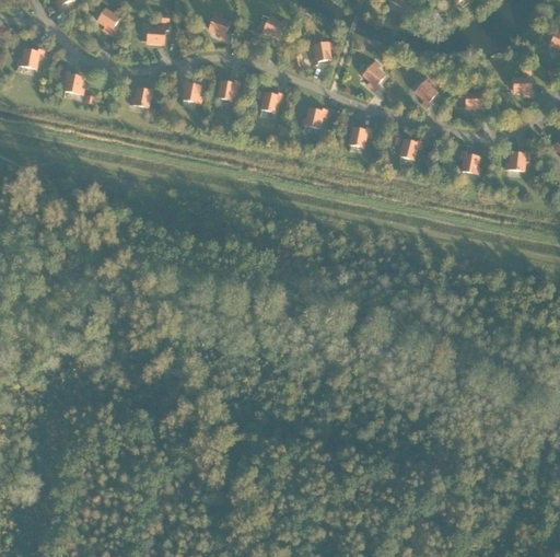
[(106,24),(104,27),(113,33),(115,30),(113,27),(119,16),(105,8),(97,20),(106,24)]
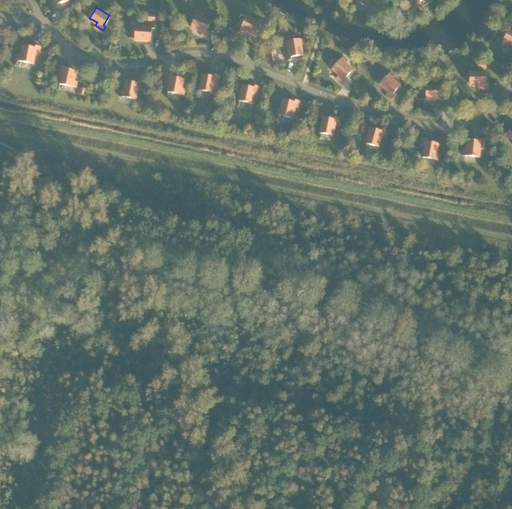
[(398,18),(405,15),(402,9),(395,12),(398,18)]
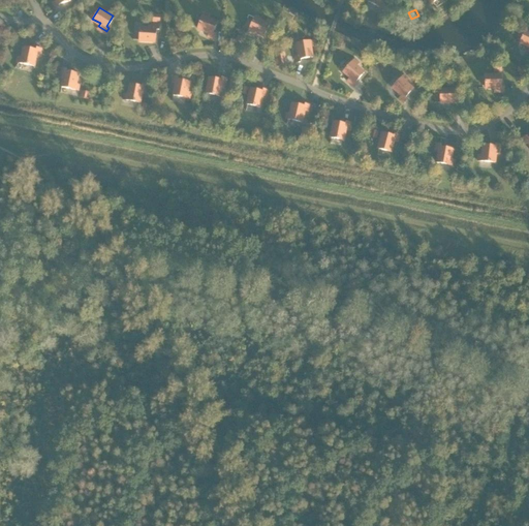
[(209,31),(208,34),(214,36),(215,32),(213,31),(217,20),(208,16),(209,12),(204,10),(197,26),(209,31)]
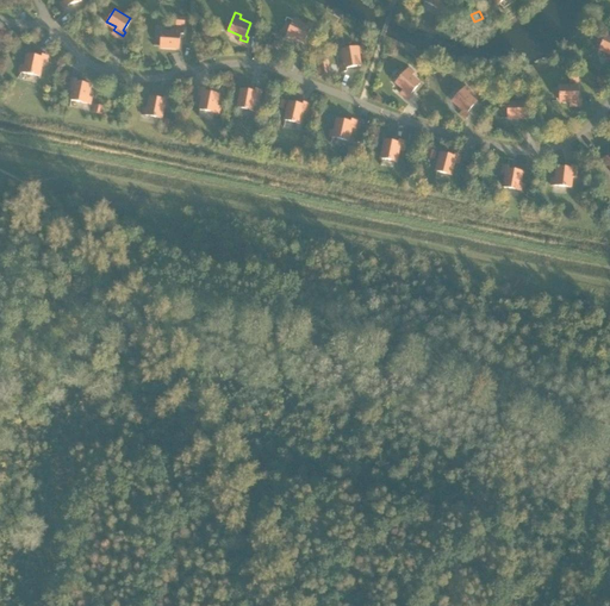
[(293,35),(304,39),(310,26),(312,27),(315,23),(307,19),(306,23),(293,18),(285,36),(291,38),(293,35)]
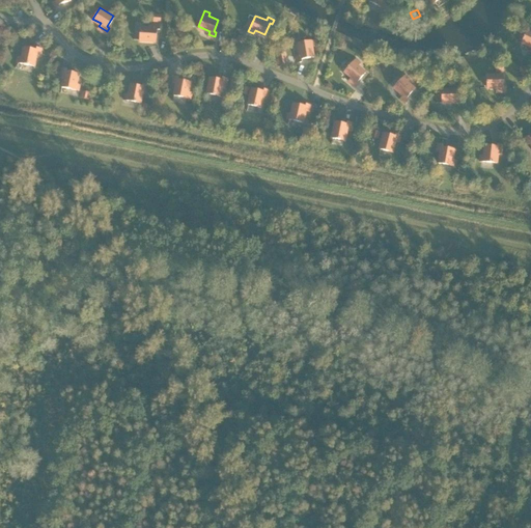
[(140,25),(139,38),(156,39),(157,27),(159,27),(160,23),(152,23),(152,26),(140,25)]
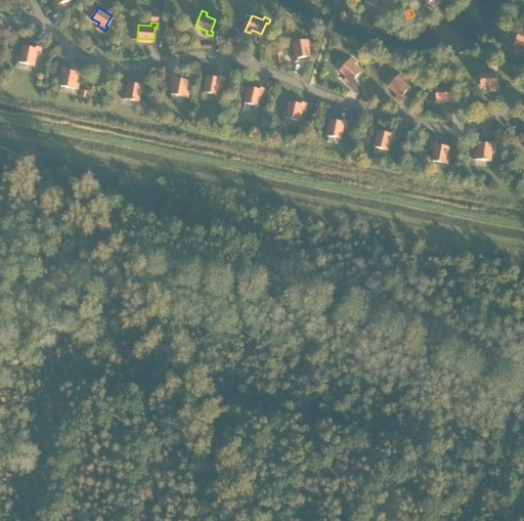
[(177,34),(181,26),(175,23),(171,31),(177,34)]
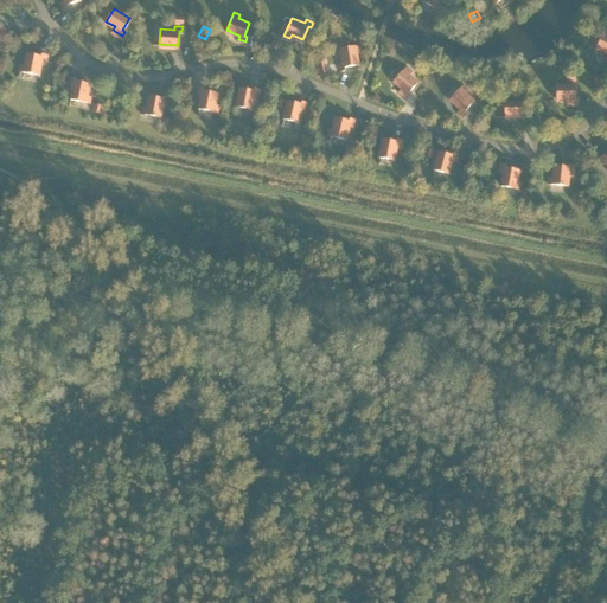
[(606,55),(606,56),(606,55),(606,27),(596,46),(606,51),(606,55)]
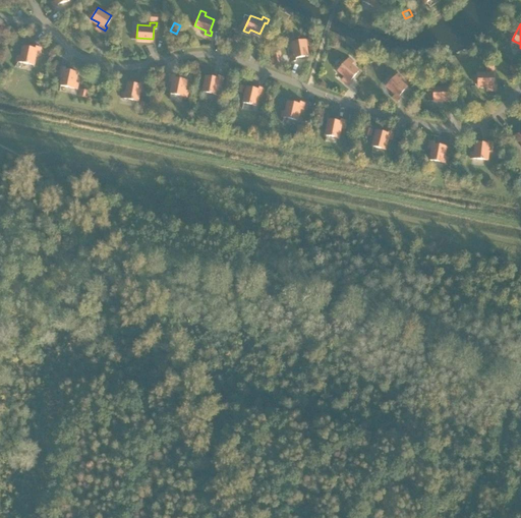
[(241,34),(234,32),(232,38),(238,41),(241,34)]
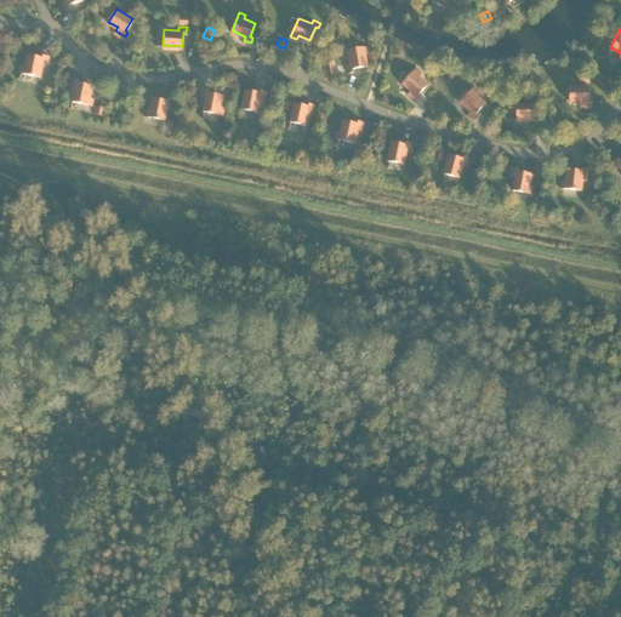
[(352,67),(366,64),(365,52),(369,51),(368,45),(348,49),(351,62),(347,63),(348,70),(352,69),(352,67)]
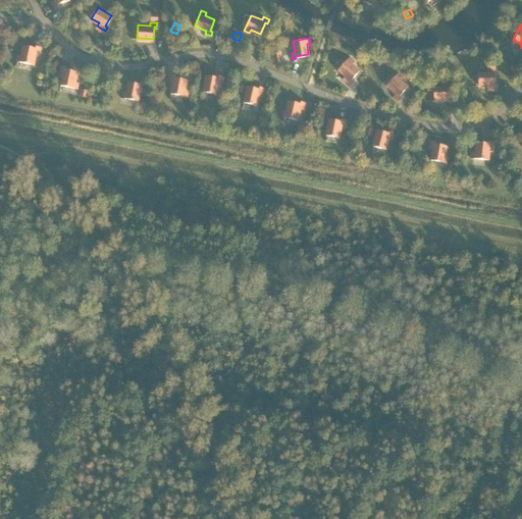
[(36,51),(39,52),(40,45),(37,45),(36,47),(23,44),(21,54),(17,53),(16,59),(33,62),(36,51)]
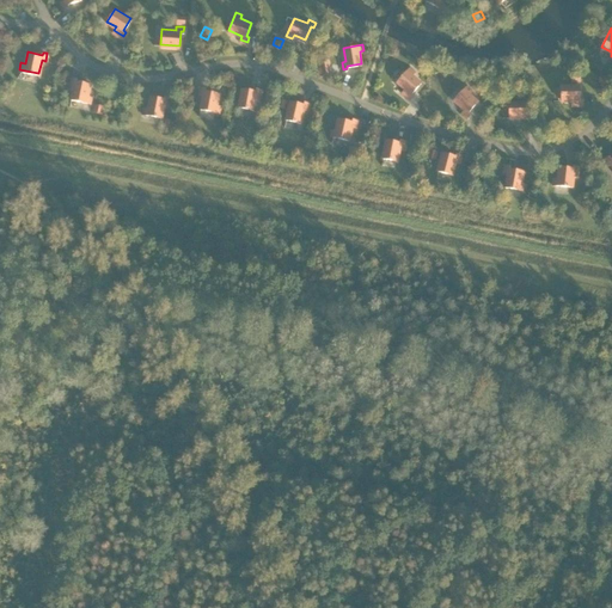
[(404,87),(402,90),(410,97),(414,94),(411,92),(421,81),(412,73),(415,69),(410,66),(397,80),(404,87)]
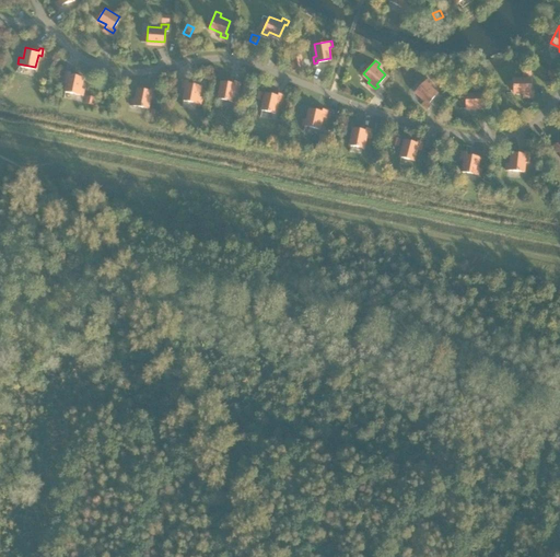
[(557,71),(551,66),(546,71),(551,77),(557,71)]
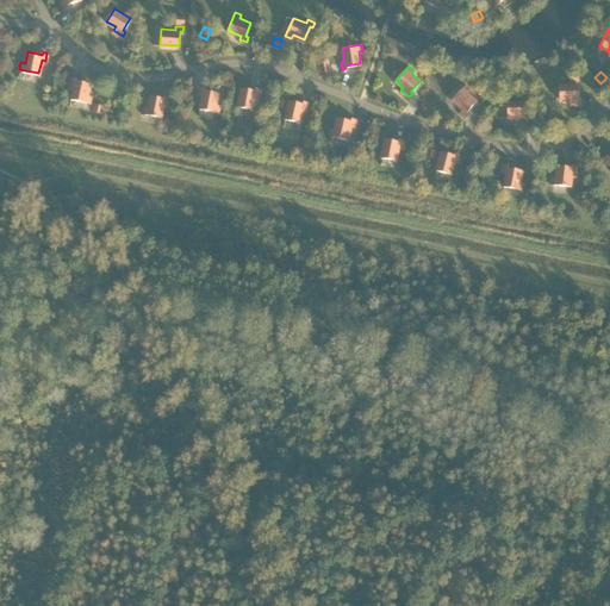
[(72,98),(91,101),(92,95),(87,94),(89,82),(75,80),(76,76),(72,75),(69,86),(73,87),(72,98)]
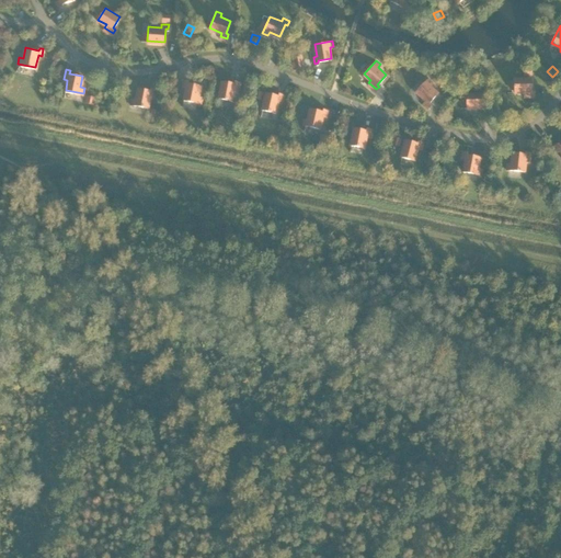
[(428,102),(438,91),(430,84),(433,81),(427,77),(415,90),(425,99),(423,102),(427,106),(431,103),(428,102)]
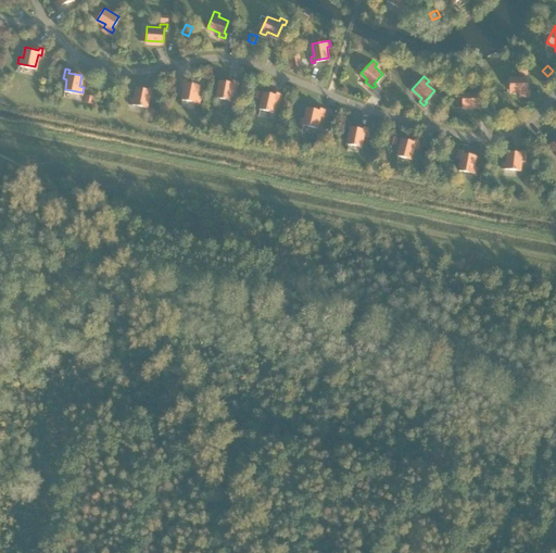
[(519,93),(529,93),(529,89),(527,89),(527,76),(509,76),(509,90),(519,90),(519,93)]
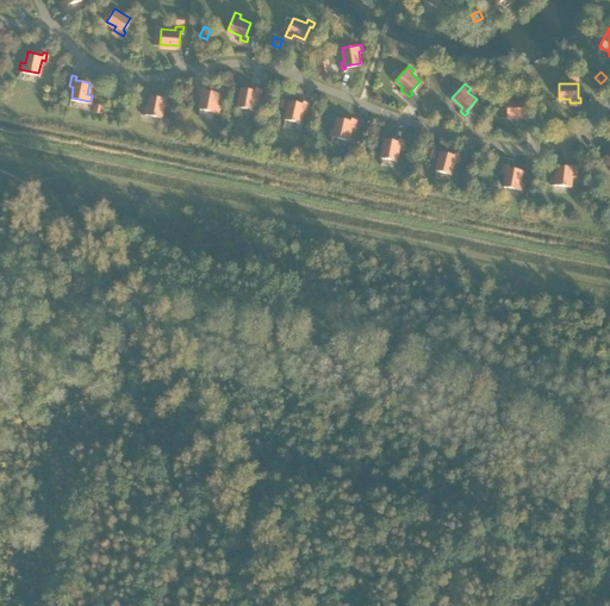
[(216,104),(218,92),(204,89),(204,86),(200,85),(198,93),(203,93),(199,107),(219,111),(221,104),(216,104)]
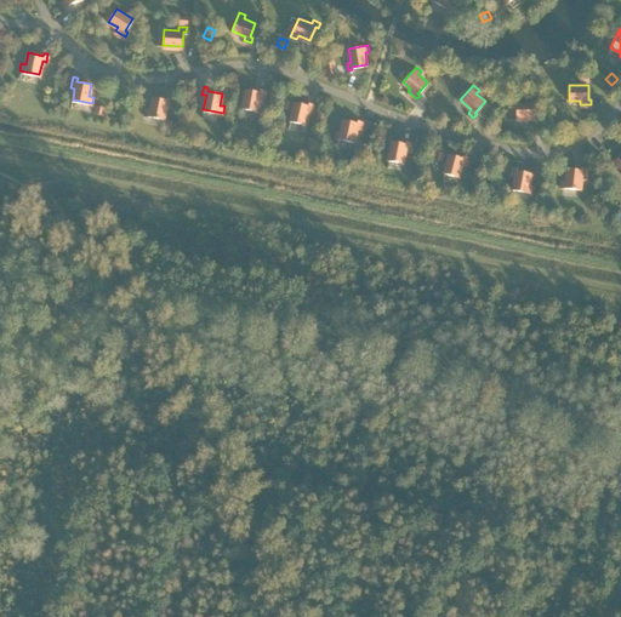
[(258,100),(263,100),(265,89),(261,89),(260,91),(245,89),(241,107),(257,109),(258,100)]
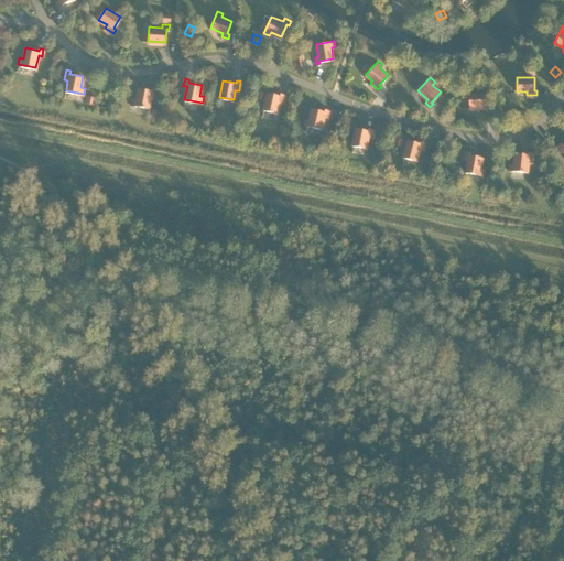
[(253,83),(246,82),(245,89),(251,90),(253,83)]
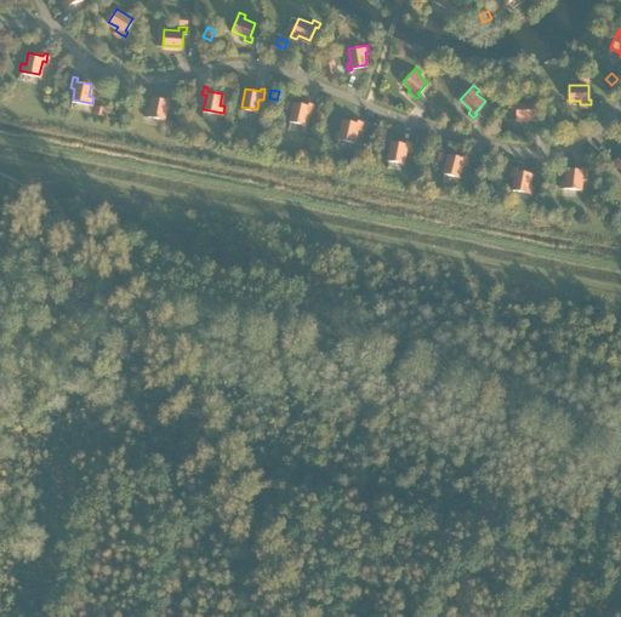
[(170,108),(172,97),(167,96),(167,100),(152,96),(149,108),(146,107),(144,114),(164,118),(166,107),(170,108)]
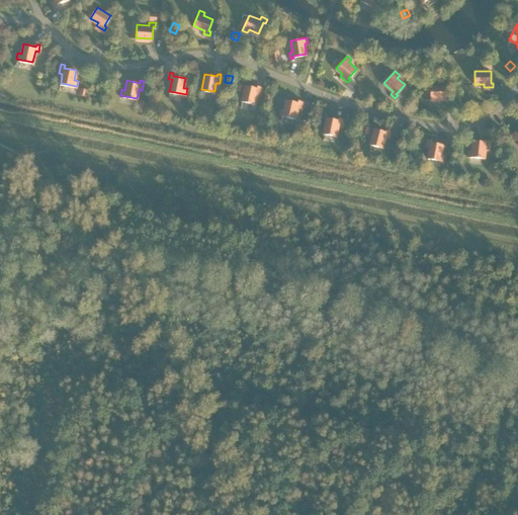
[(431,85),(431,98),(447,97),(446,85),(449,85),(448,81),(442,81),(442,84),(431,85)]
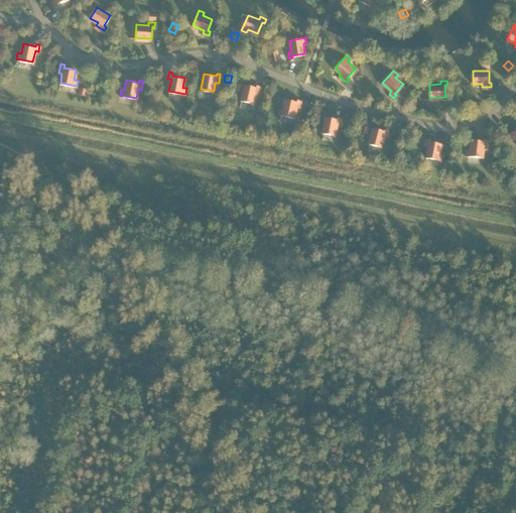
[(261,86),(257,85),(256,87),(244,84),(241,99),(253,102),(256,91),(259,92),(261,86)]
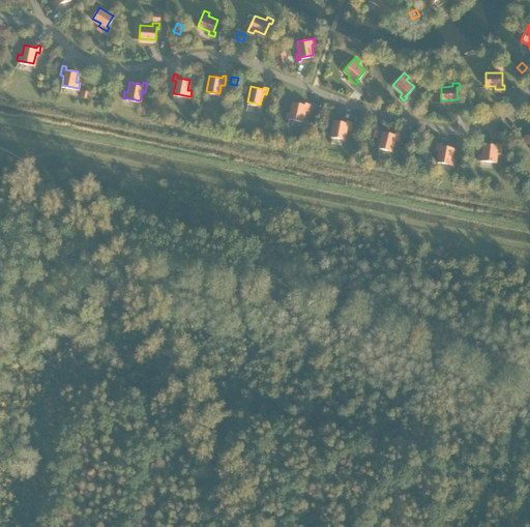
[(89,89),(82,88),(81,96),(88,97),(89,89)]
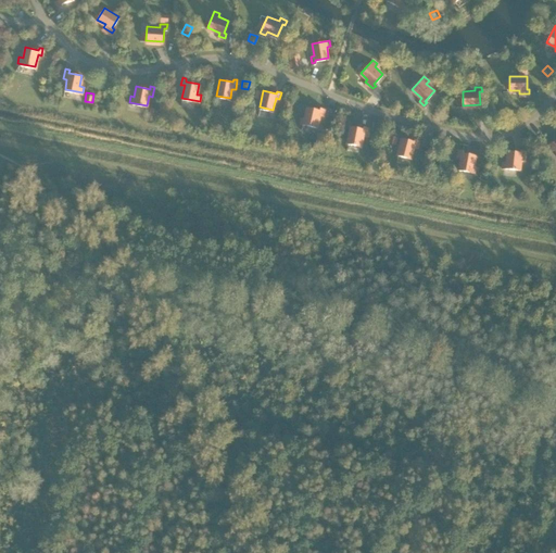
[(158,107),(149,105),(148,113),(156,114),(158,107)]
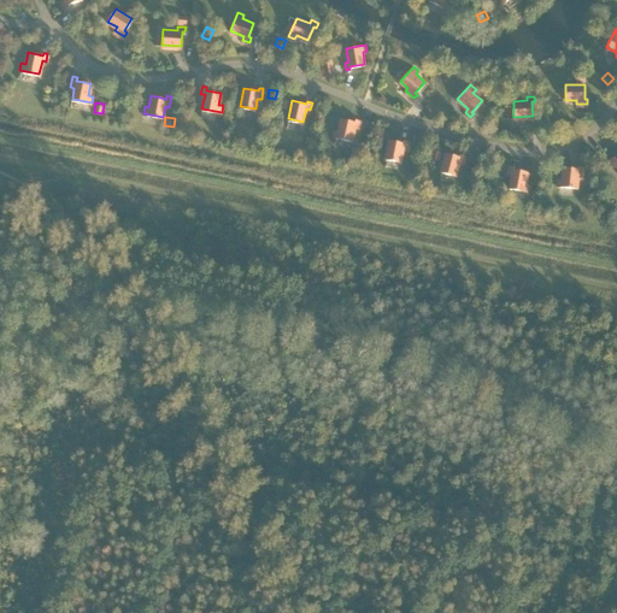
[(333,135),(352,140),(354,125),(358,127),(360,119),(356,118),(356,122),(340,118),(338,129),(334,129),(333,135)]
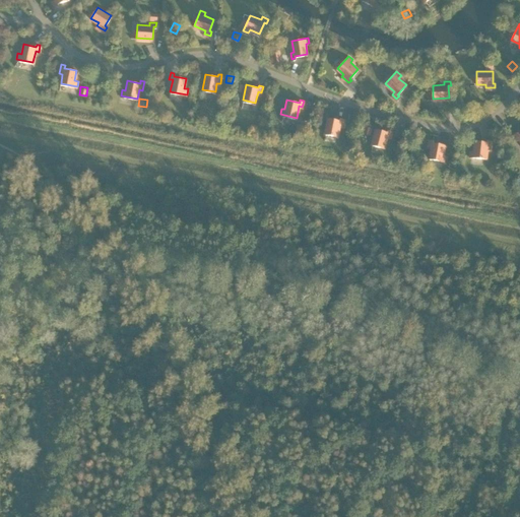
[(340,120),(327,117),(324,132),(337,135),(339,124),(343,124),(344,118),(340,117),(340,120)]
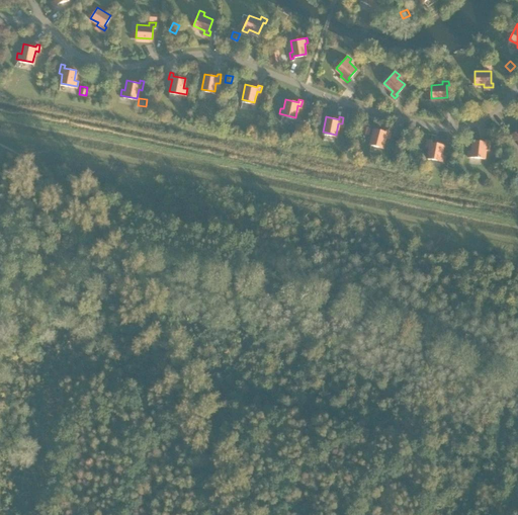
[(308,119),(299,117),(298,125),(306,126),(308,119)]
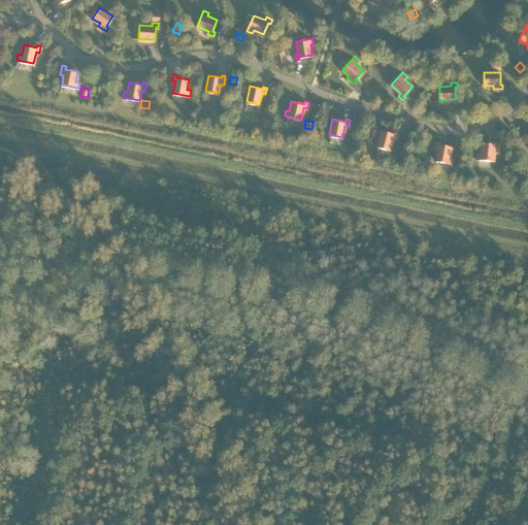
[(375,136),(377,130),(370,128),(369,134),(375,136)]
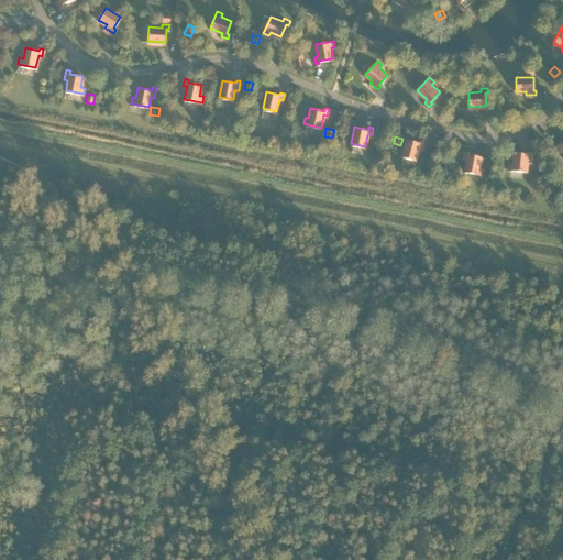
[(419,142),(406,139),(401,155),(416,158),(419,146),(422,147),(424,141),(420,140),(419,142)]
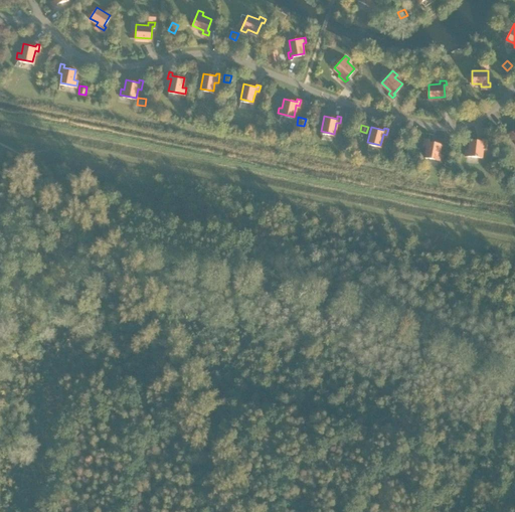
[(424,156),(442,159),(443,153),(439,153),(441,143),(428,141),(428,138),(424,138),(423,144),(426,144),(424,156)]
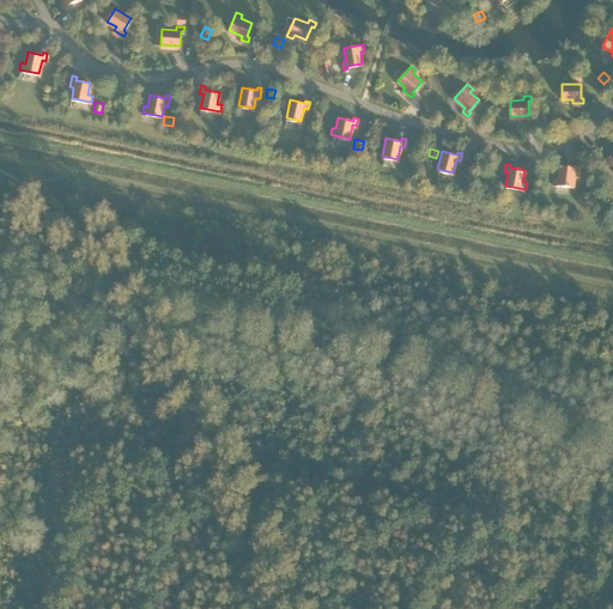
[(578,176),(580,164),(575,164),(575,166),(559,165),(558,177),(554,177),(553,183),(574,186),(574,175),(578,176)]
